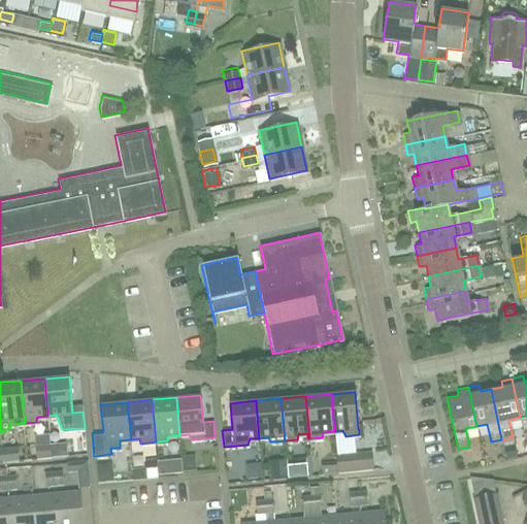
[(51,455),(48,440),(34,443),(36,457),(51,455)]
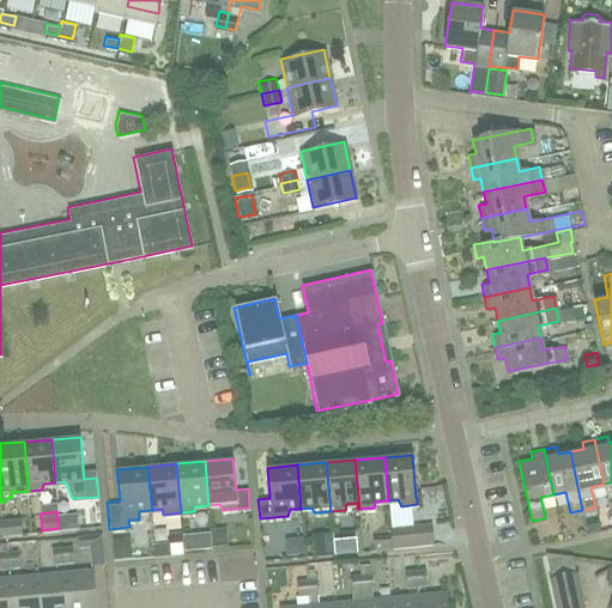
[(2,517),(4,533),(20,532),(19,516),(2,517)]
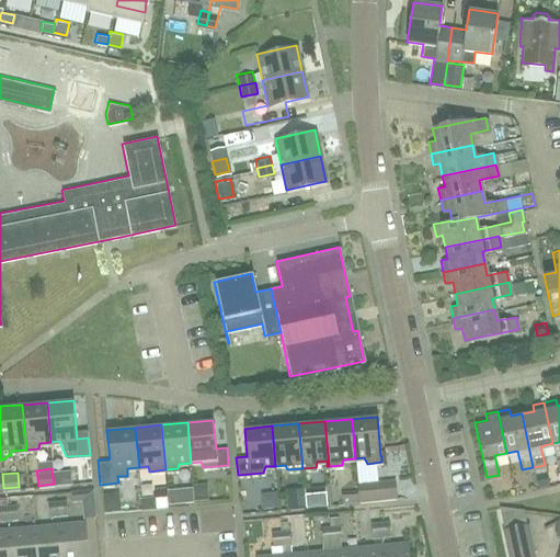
[(546,473),(535,475),(537,485),(548,482),(546,473)]
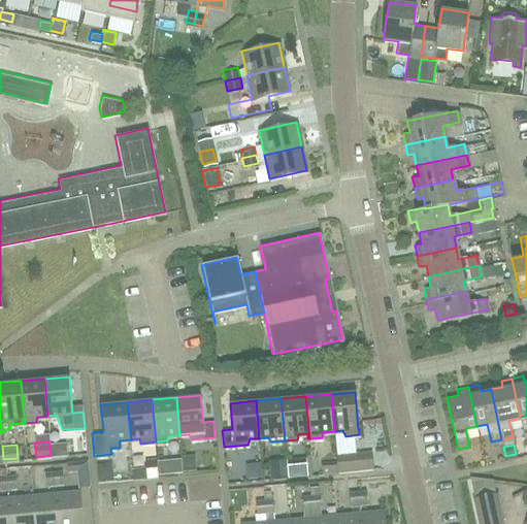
[(370,451),(336,454),(337,470),(372,466),(370,451)]
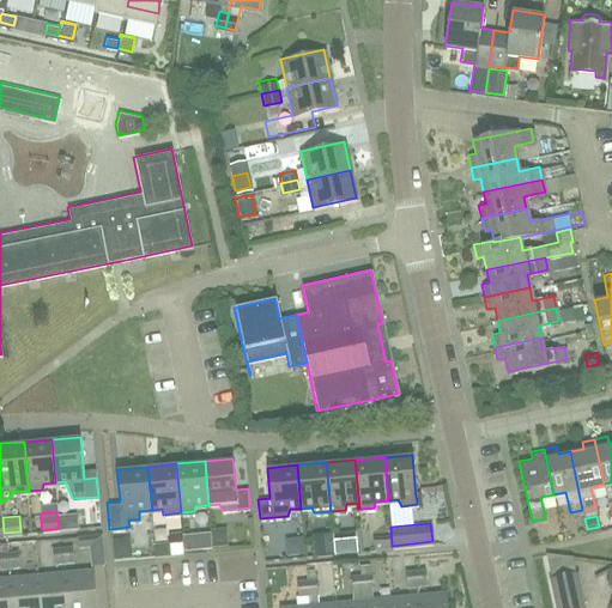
[(334,552),(332,534),(332,528),(310,530),(313,552),(333,549),(333,552),(334,552)]
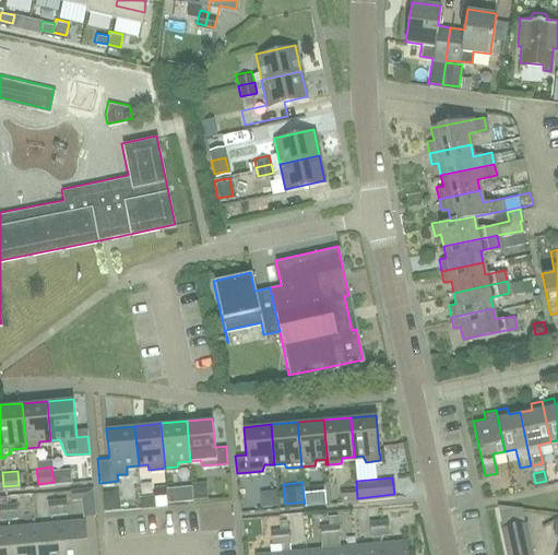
[(155,504),(166,503),(165,483),(153,484),(155,504)]
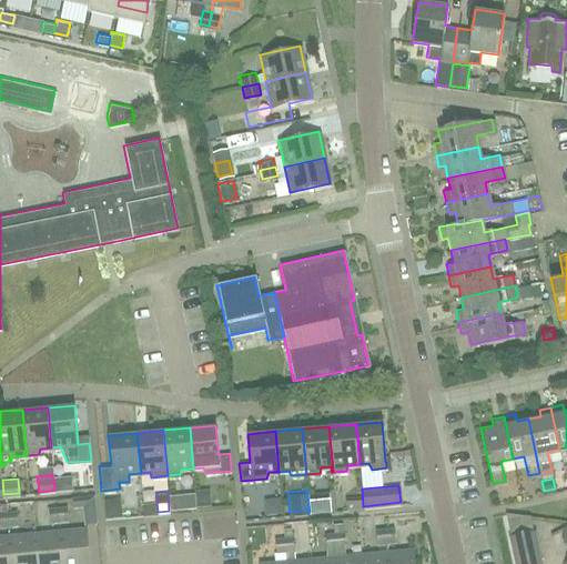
[(179,506),(196,505),(195,491),(178,492),(179,506)]
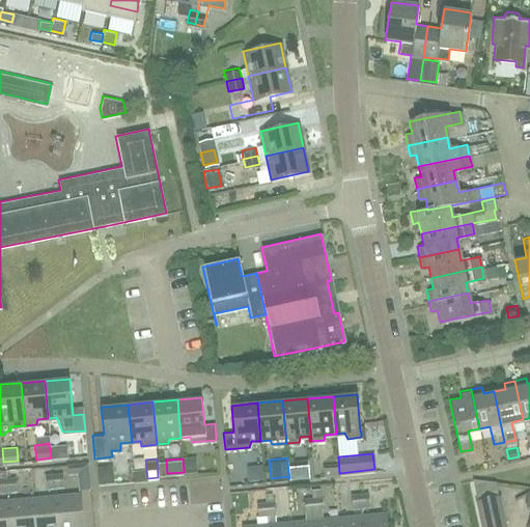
[(89,488),(86,461),(64,462),(65,472),(77,471),(79,489),(89,488)]
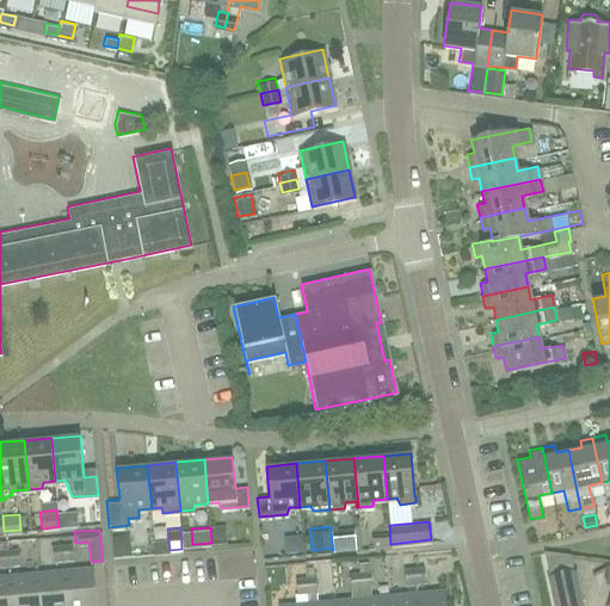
[(331,532),(333,550),(356,548),(353,531),(331,532)]
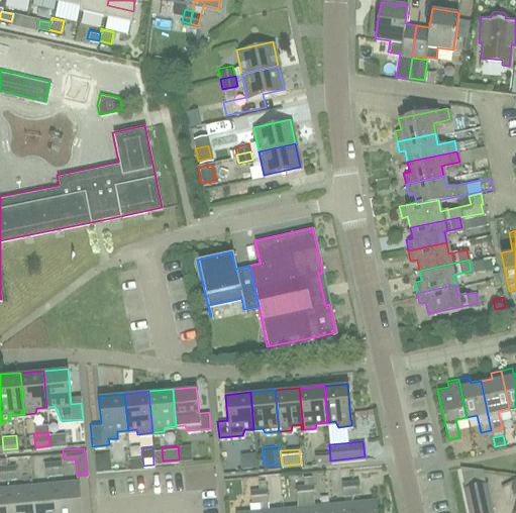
[(330,460),(329,449),(314,451),(315,462),(330,460)]
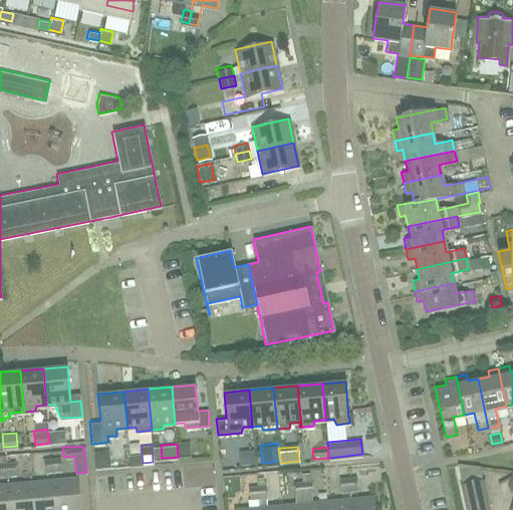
[(106,449),(93,450),(94,466),(107,465),(106,449)]
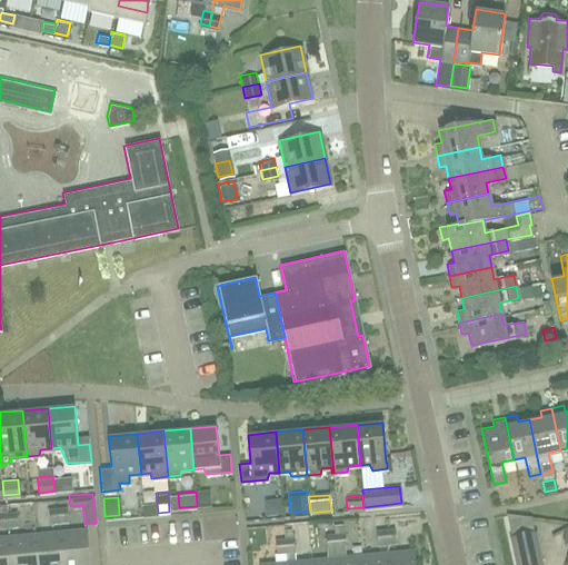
[(66,504),(57,505),(58,522),(68,521),(66,504)]
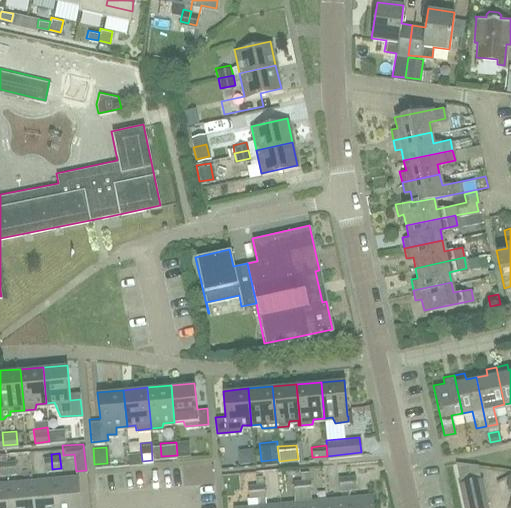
[(52,469),(51,454),(42,455),(44,469),(52,469)]
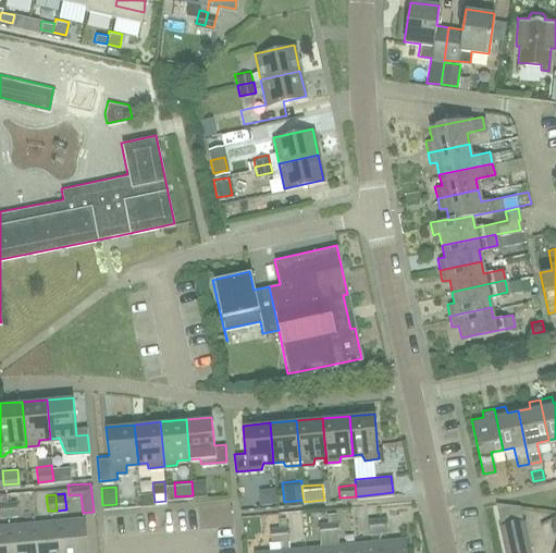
[(7,499),(8,515),(17,514),(16,498),(7,499)]
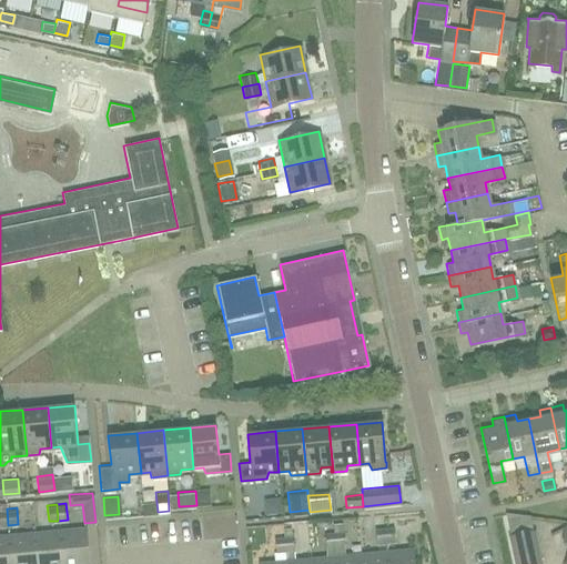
[(361,563),(361,553),(344,554),(342,520),(332,521),(333,532),(335,563),(361,563)]
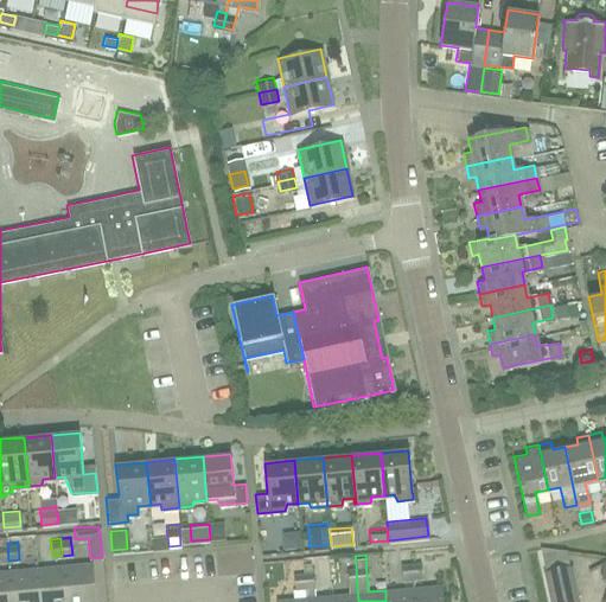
[(94,601),(91,562),(63,564),(65,601),(94,601)]
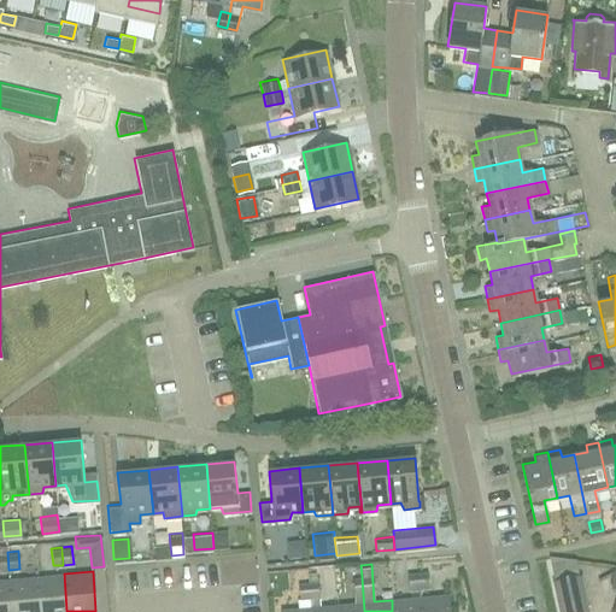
[(427,571),(417,572),(418,587),(420,587),(429,586),(427,571)]
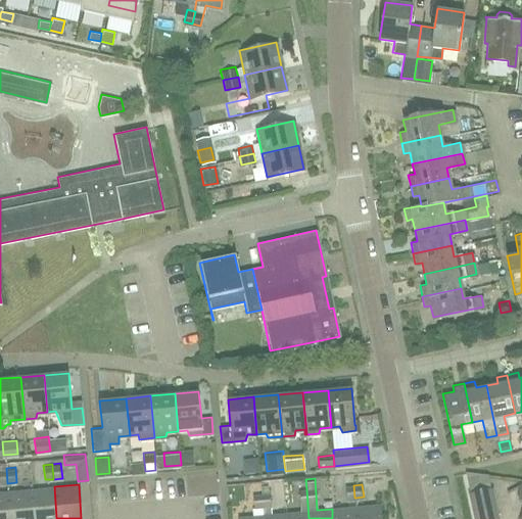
[(354,498),(353,485),(344,485),(346,499),(354,498)]
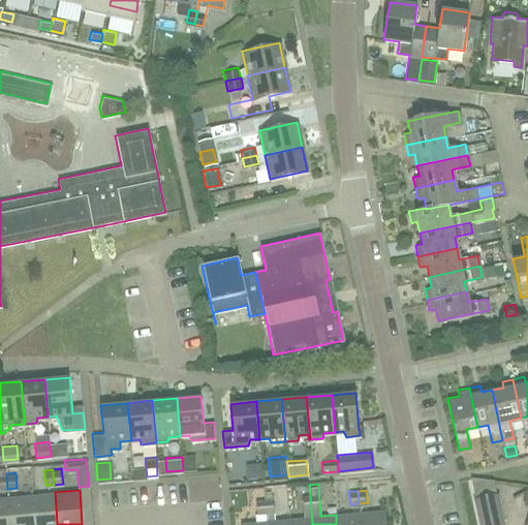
[(57,524),(55,492),(31,494),(34,524),(57,524)]
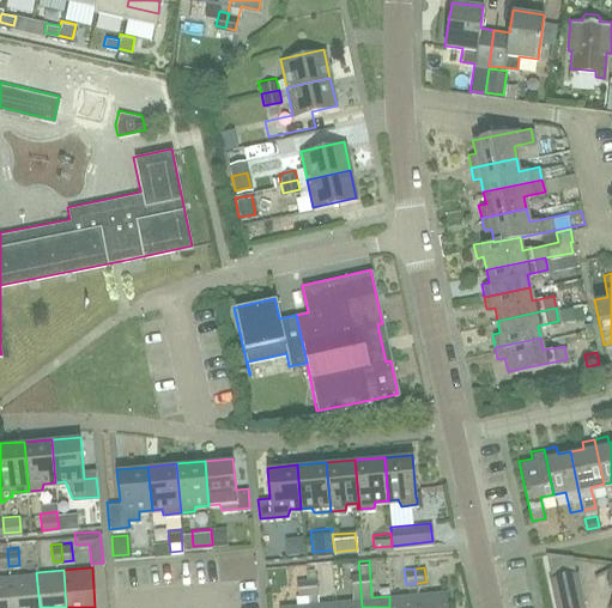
[(557,607),(581,607),(583,607),(575,571),(550,577),(557,607)]
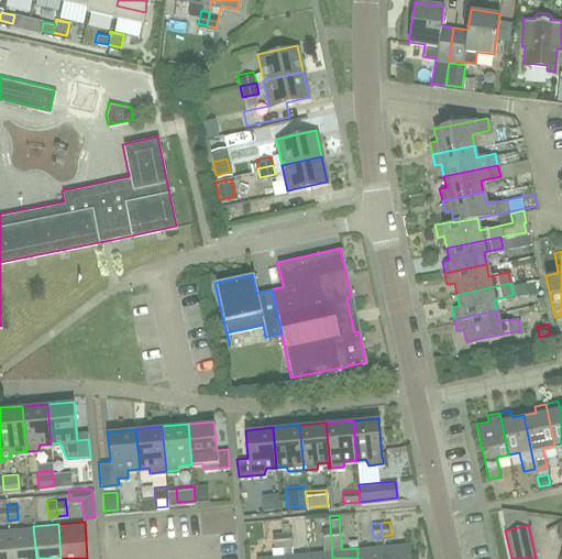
[(36,558),(33,526),(9,529),(11,558),(36,558)]
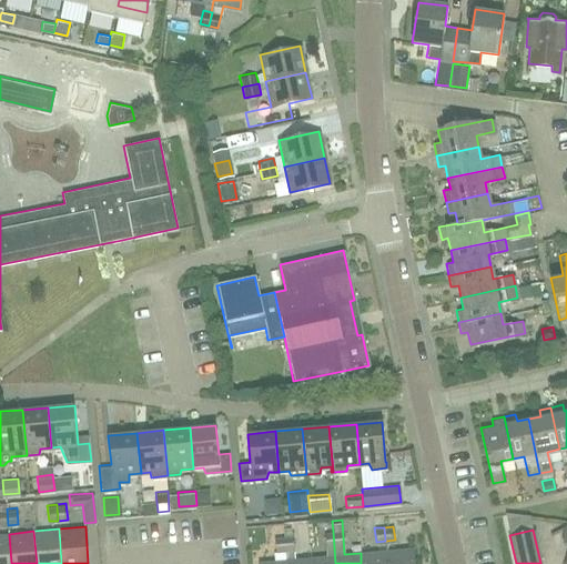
[(325,555),(310,557),(310,563),(335,563),(333,532),(323,533),(325,555)]
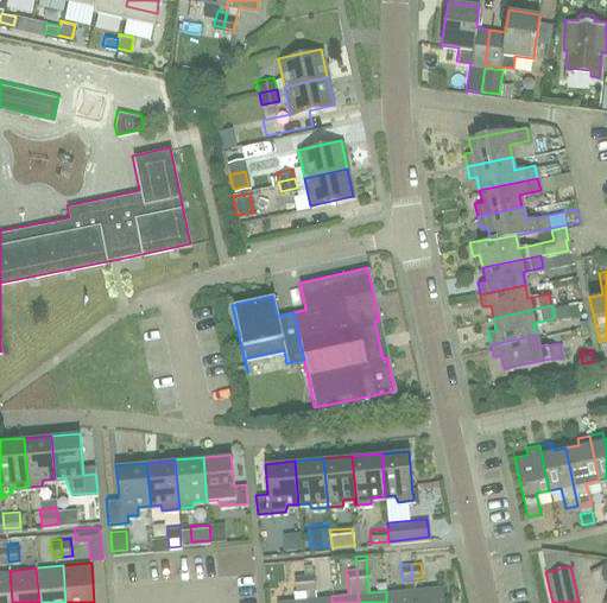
[(12,602),(10,571),(0,571),(0,602),(12,602)]
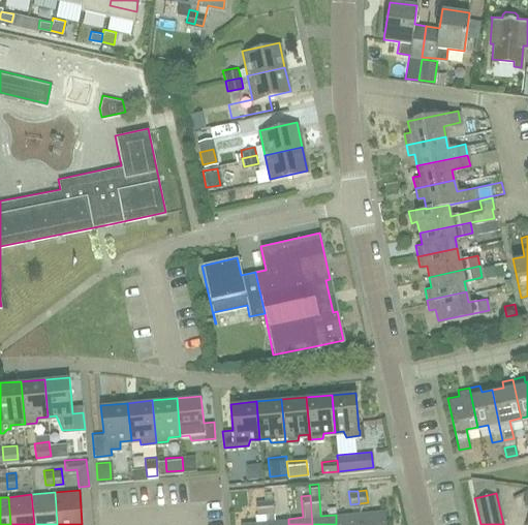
[(273,498),(264,499),(265,511),(274,511),(273,498)]
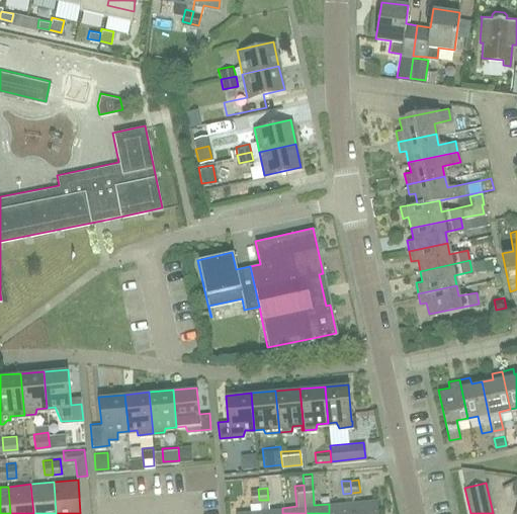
[(259,500),(258,489),(249,490),(251,501),(259,500)]
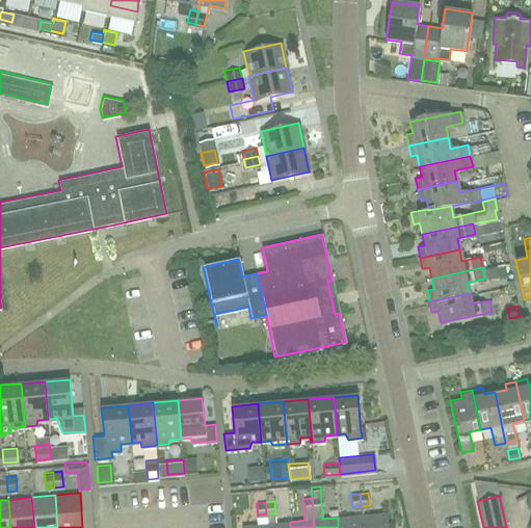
[(387,527),(386,512),(362,516),(362,527),(387,527)]
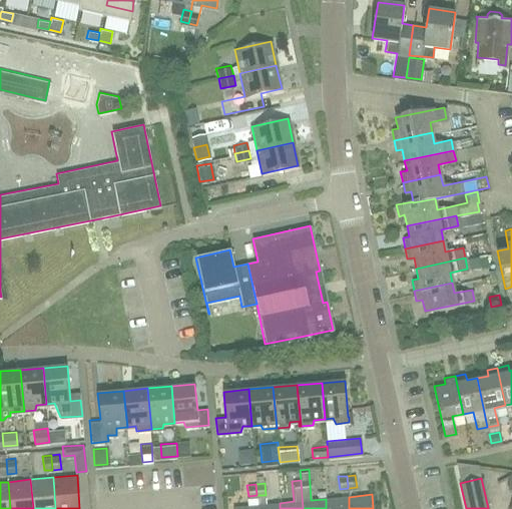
[(349,508),(349,497),(326,499),(326,508),(349,508)]
